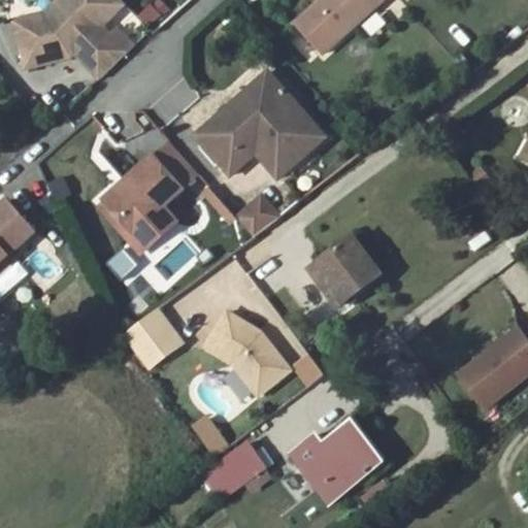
[(77,61),(98,81),(134,52),(107,22),(123,4),(117,0),(58,0),(48,9),(14,20),(23,67),(77,61)]
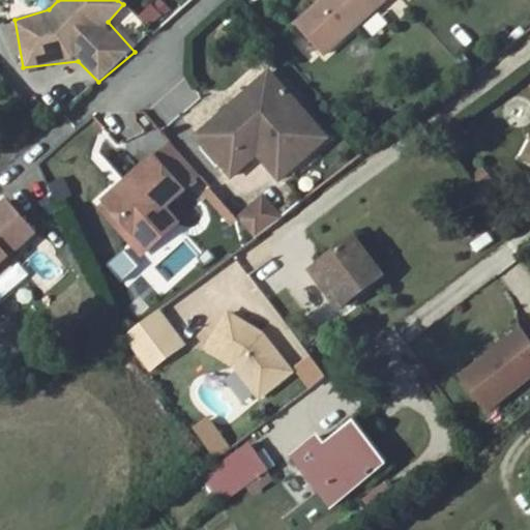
[(151,30),(173,12),(162,0),(157,0),(139,16),(151,30)]
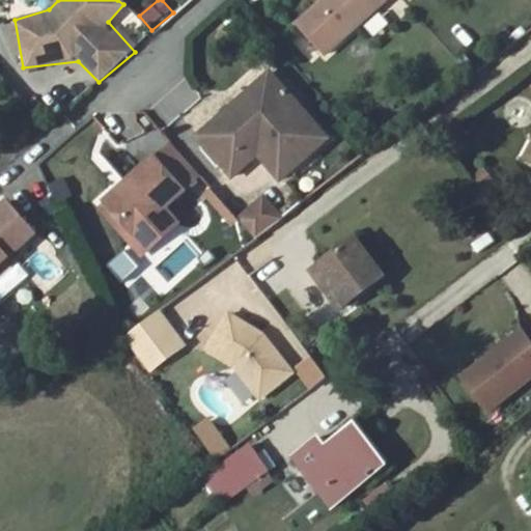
[(320,0),(297,22),(324,53),(380,4),(375,0),(320,0)]
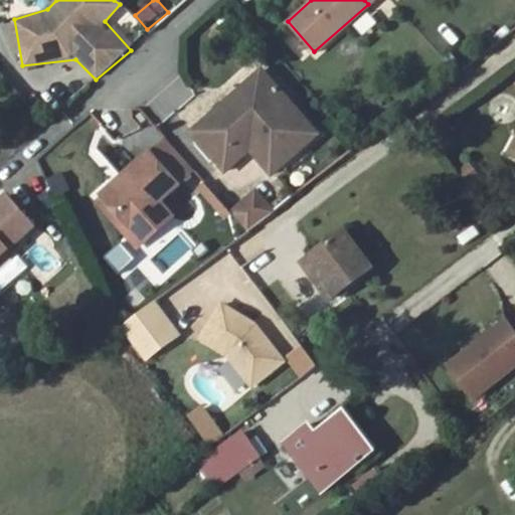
[(363,36),(377,23),(367,12),(353,26),(363,36)]
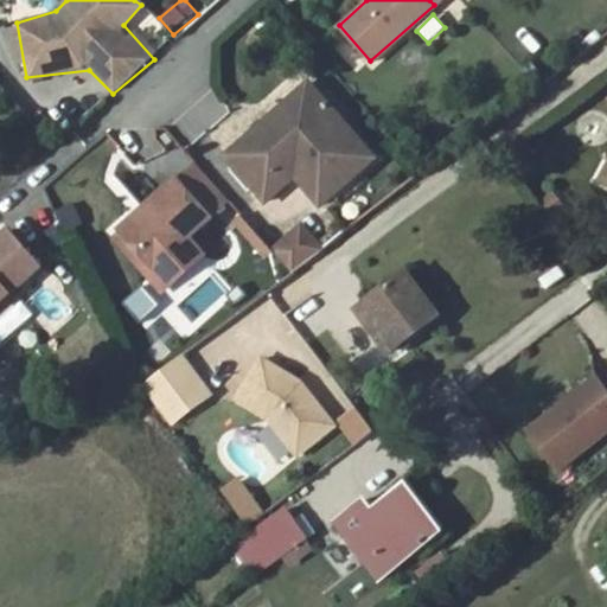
[(307,81),(223,154),(262,199),(292,173),(318,203),(372,155),(307,81)]
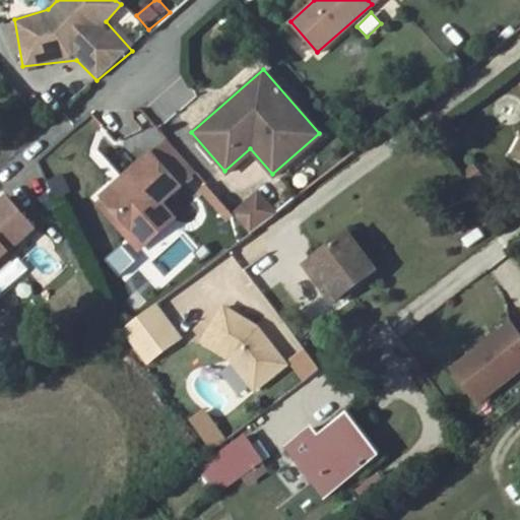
[(519,149),(519,132),(518,131),(509,151),(517,155),(519,149)]
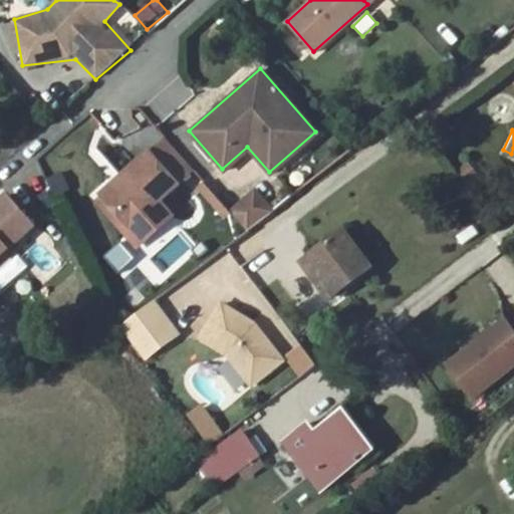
[(164,136),(149,149),(177,180),(191,167),(164,136)]
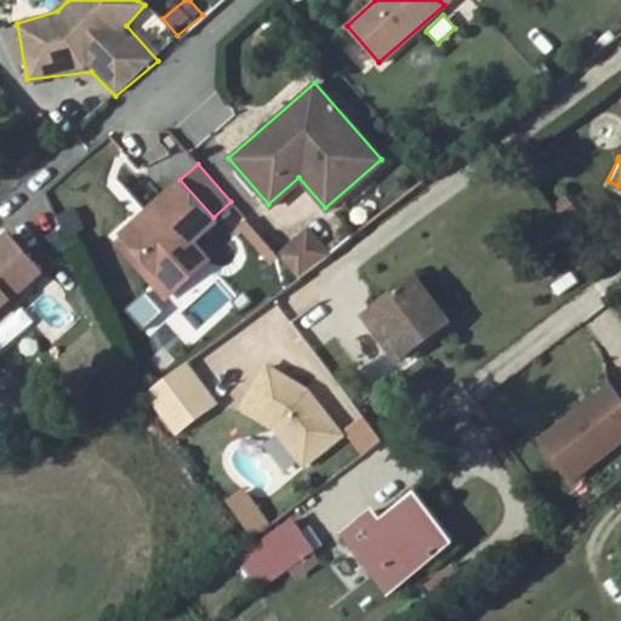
[(180,180),(121,233),(154,272),(214,217),(180,180)]
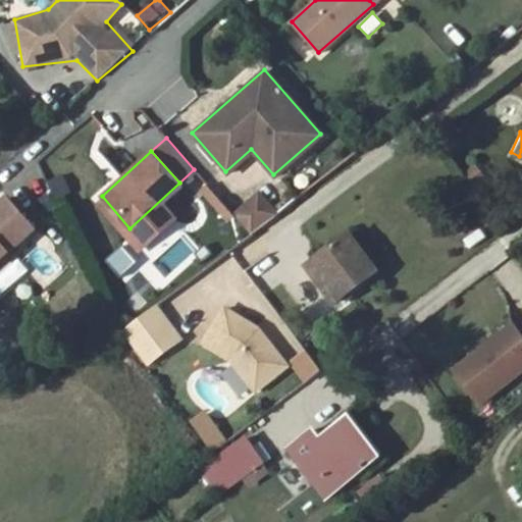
[(233,214),(254,236),(279,211),(259,190),(233,214)]
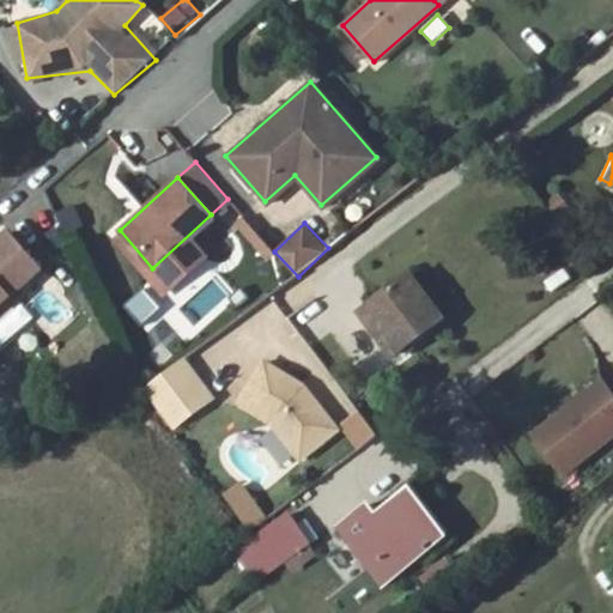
[(0,314),(17,299),(12,296),(43,267),(10,232),(0,241),(0,314)]
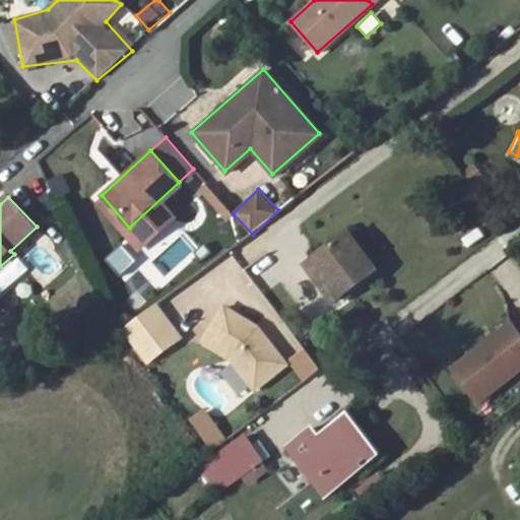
[(331,300),(373,269),(344,232),(303,261),(331,300)]
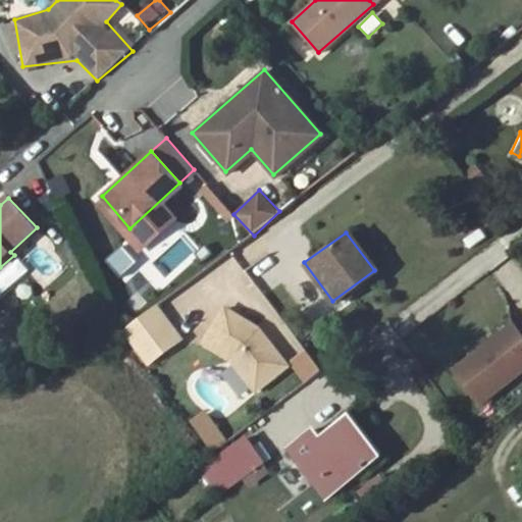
[(121,329),(147,367),(185,341),(159,304),(121,329)]
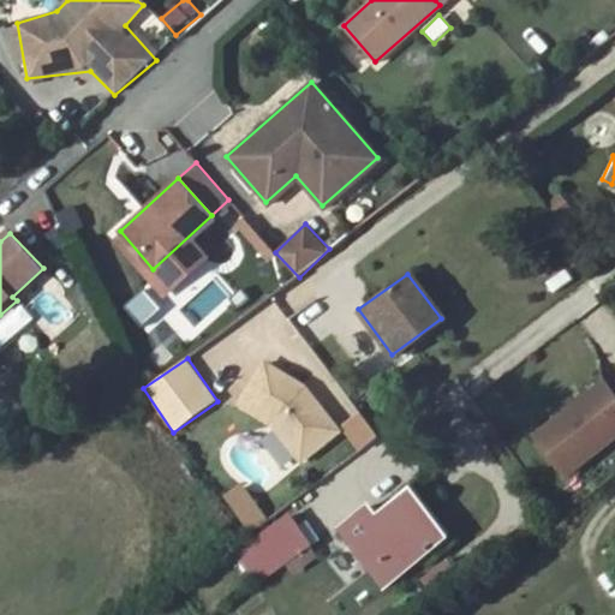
[(273,427),(305,467),(348,436),(306,384),(267,362),(237,404),(273,427)]
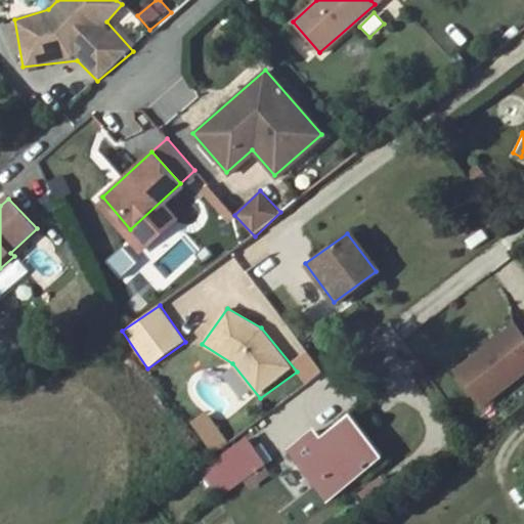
[(453,372),(479,403),(523,367),(523,341),(512,326),(453,372)]
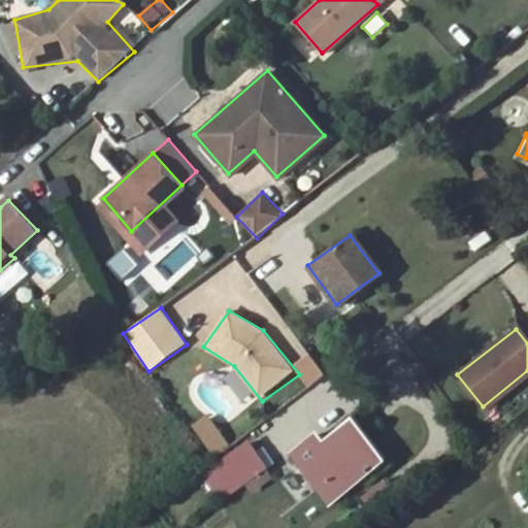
[(356,489),(382,468),(388,477),(413,458),(377,410),(327,450),(356,489)]
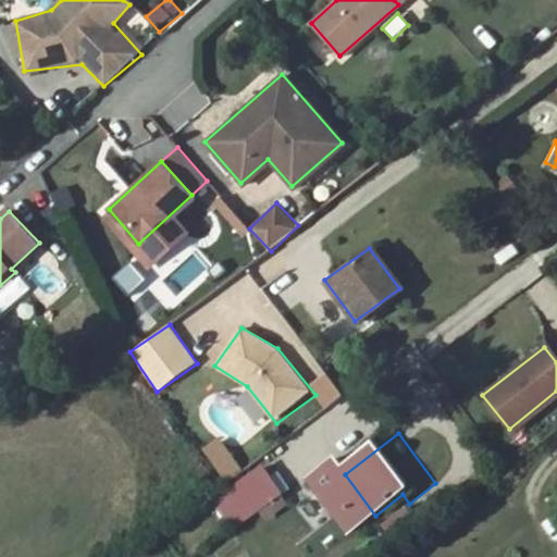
[(218,437),(201,450),(227,484),(245,470),(218,437)]
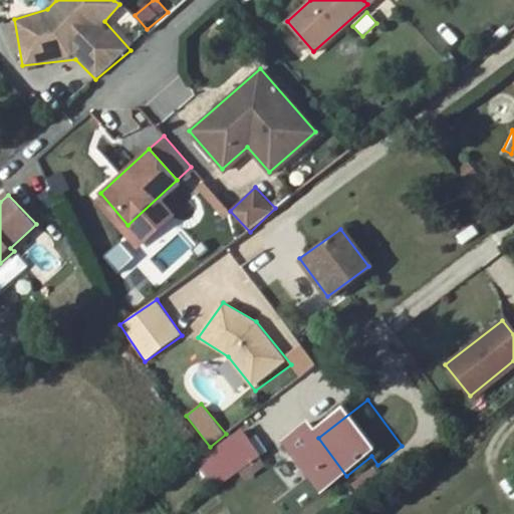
[(216,492),(267,459),(247,428),(196,461),(216,492)]
